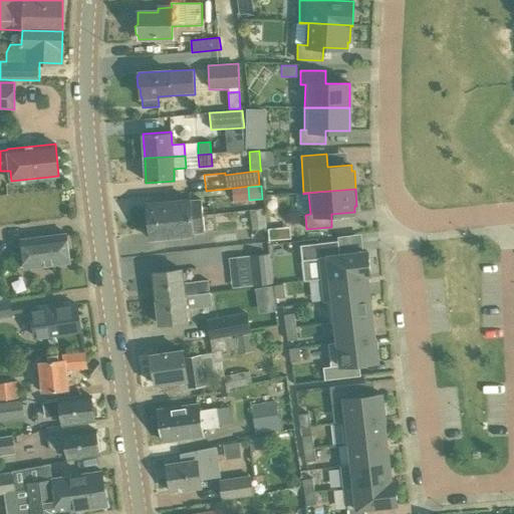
[(149,222),(204,216),(202,199),(147,204),(149,222)]
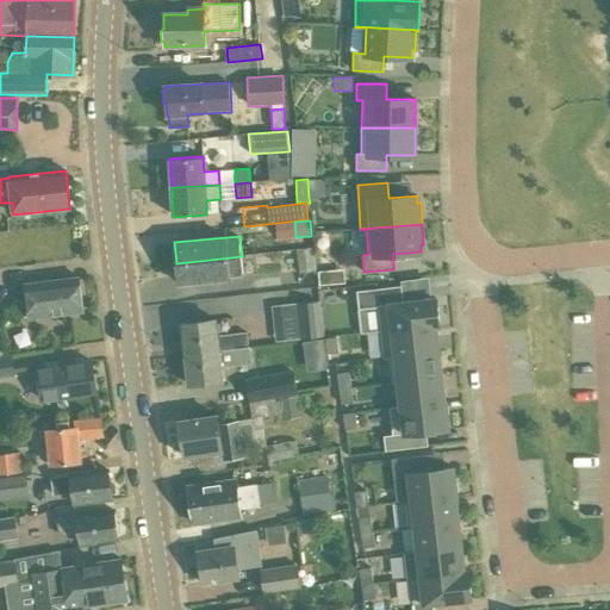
[(313,249),(297,250),(299,274),(316,272),(313,249)]
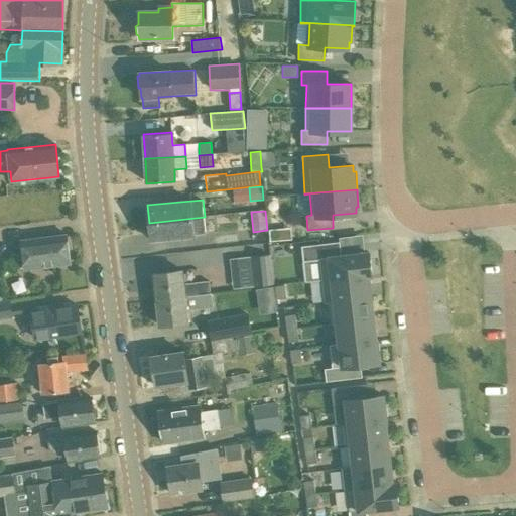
[(205,217),(149,223),(150,240),(194,236),(194,235),(206,234),(205,217)]
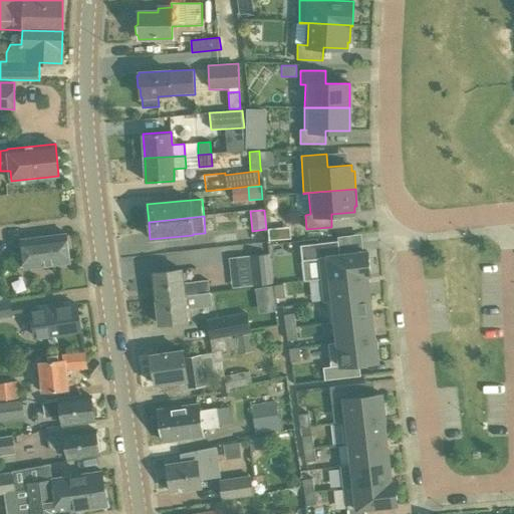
[(269,240),(280,239),(279,228),(268,229),(269,240)]
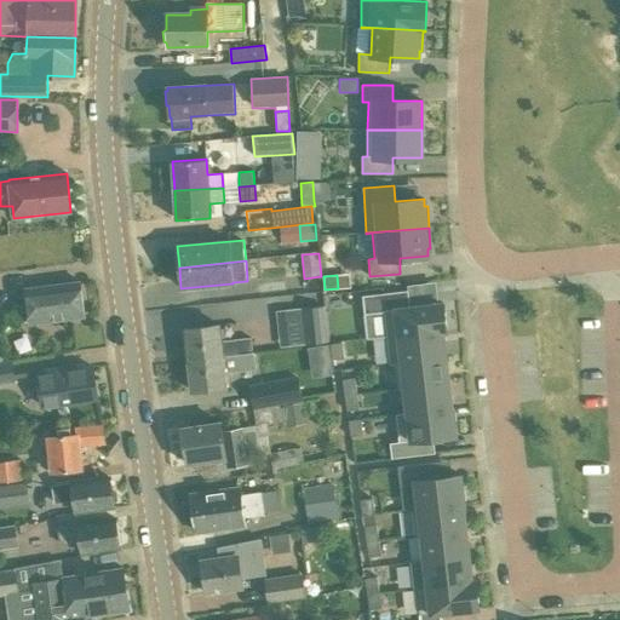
[(29,325),(85,317),(80,281),(24,288),(29,325)]
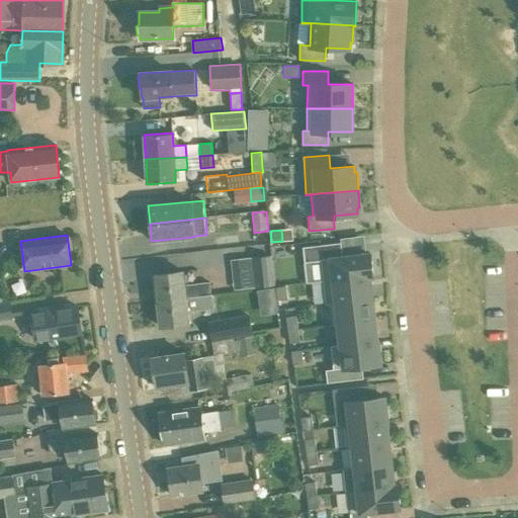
[(321,259),(323,281),(371,276),(373,276),(370,251),(329,256),(330,258),(321,259)]
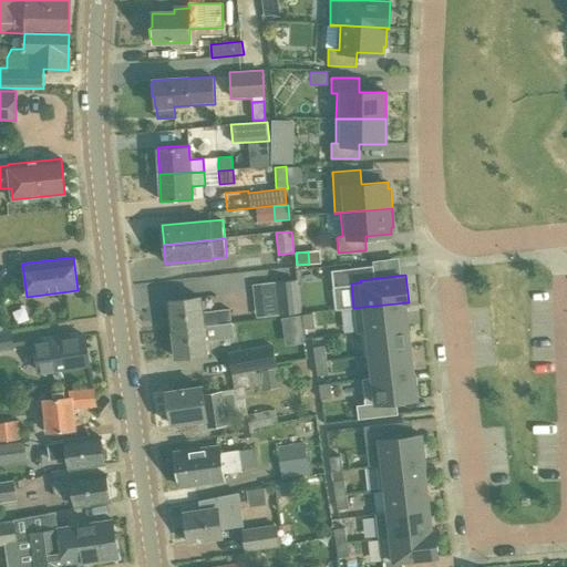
[(277,281),(275,282),(275,285),(278,316),(290,315),(300,313),(297,279),(277,281)]
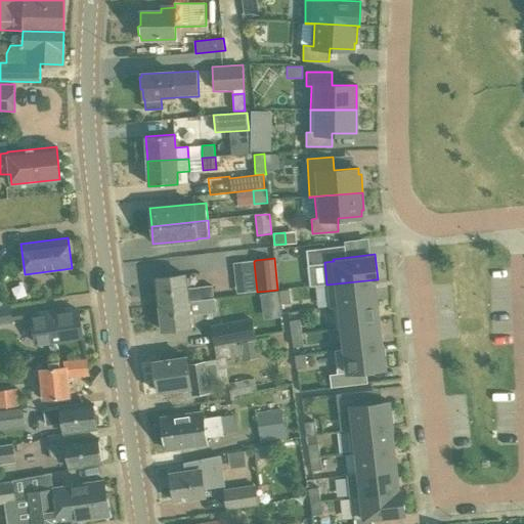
[(159,305),(214,298),(213,286),(186,289),(185,275),(156,278),(159,305)]
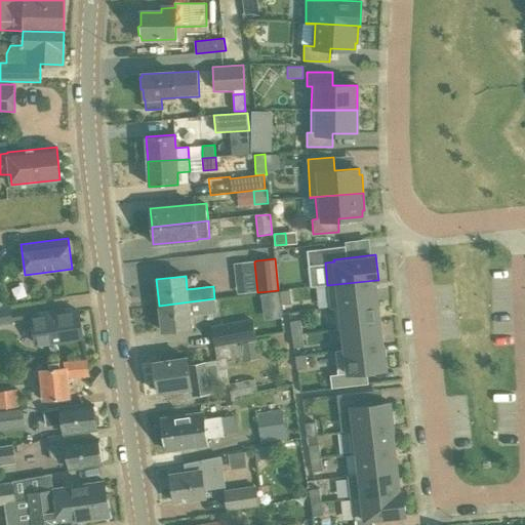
[(376,280),(327,285),(330,308),(334,307),(379,301),(376,280)]
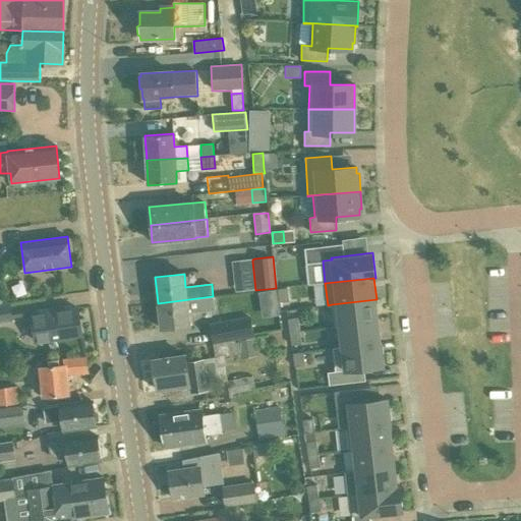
[(287,288),(277,289),(279,302),(289,300),(287,288)]
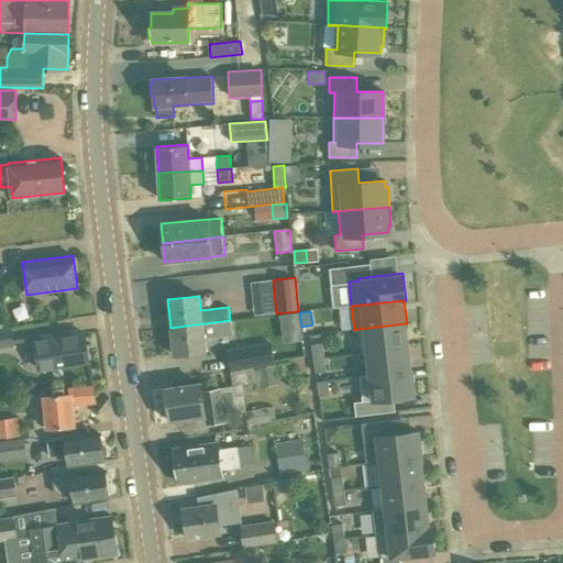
[(230,320),(170,328),(174,355),(206,352),(203,339),(232,335),(230,320)]
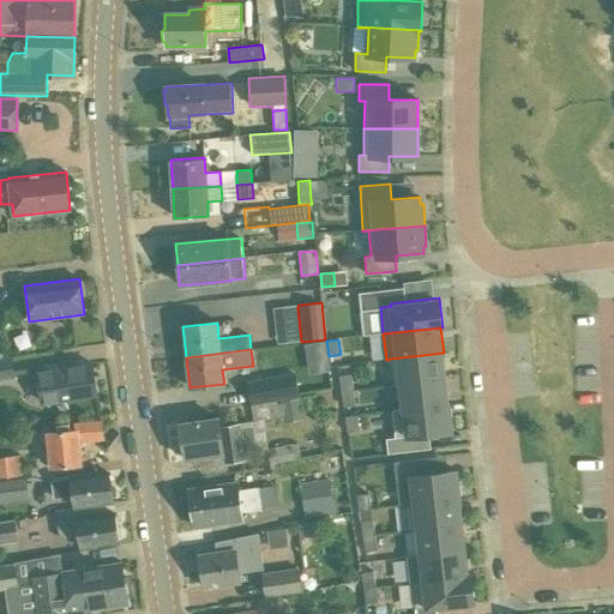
[(444,353),(391,359),(395,385),(398,384),(446,379),(444,353)]
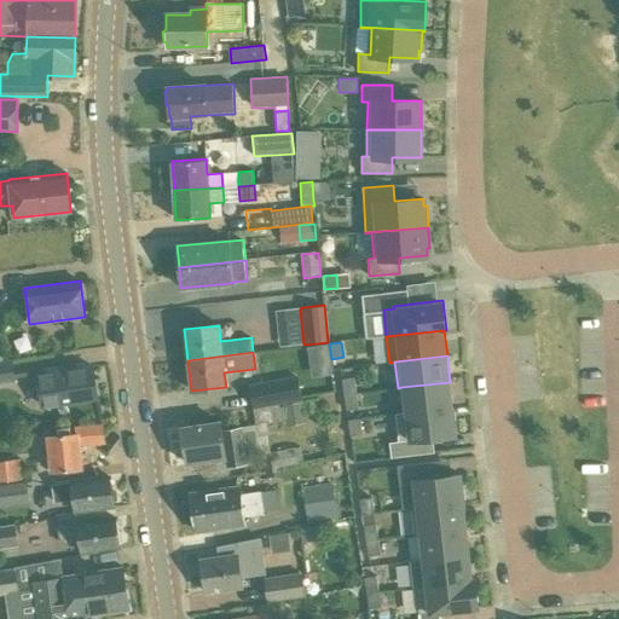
[(0,382),(15,381),(11,359),(0,360),(0,382)]
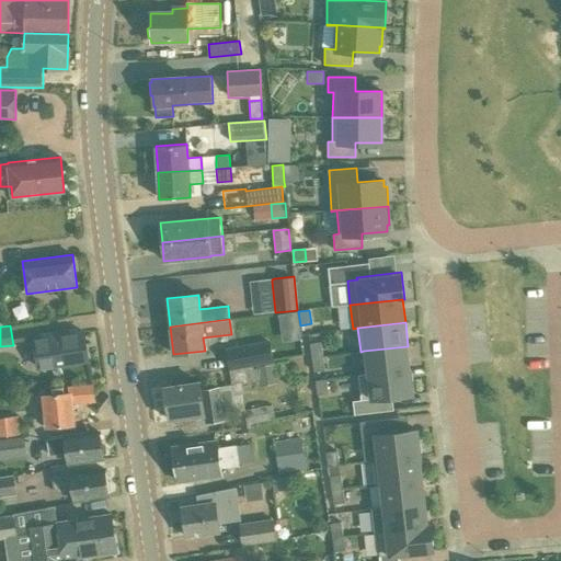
[(69,335),(68,332),(34,338),(36,355),(38,367),(54,365),(88,359),(83,332),(69,335)]
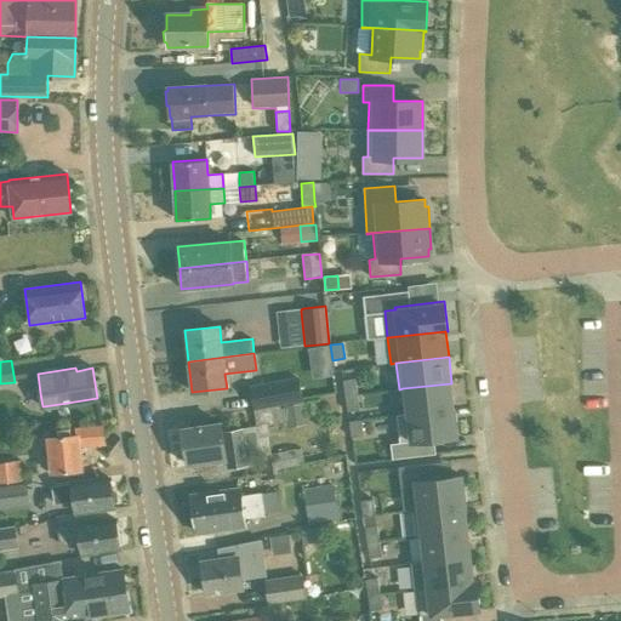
[(256,427),(281,422),(279,404),(302,400),(298,377),(249,387),(256,427)]
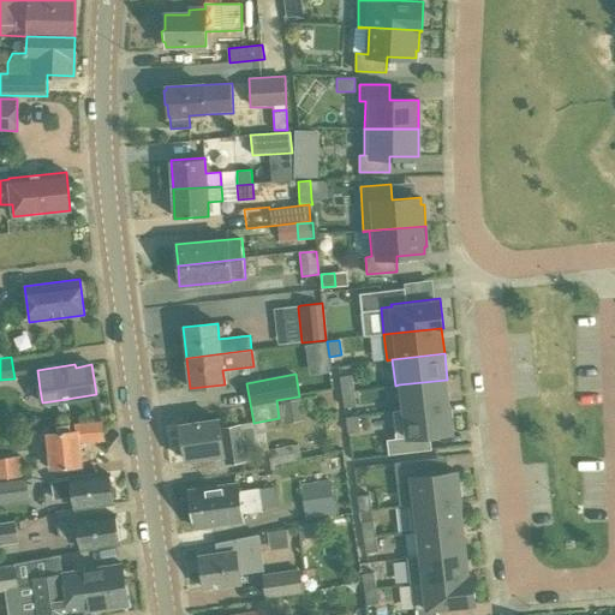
[(351,375),(340,376),(342,392),(353,390),(351,375)]
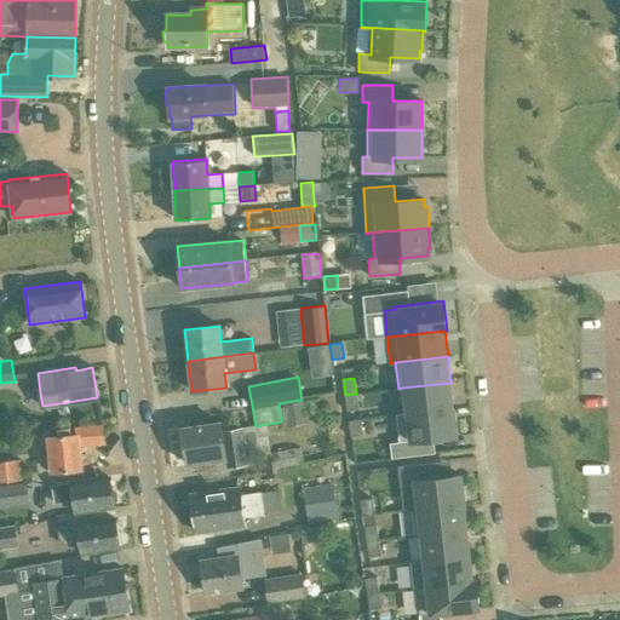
[(451,383),(402,388),(406,414),(454,408),(451,383)]
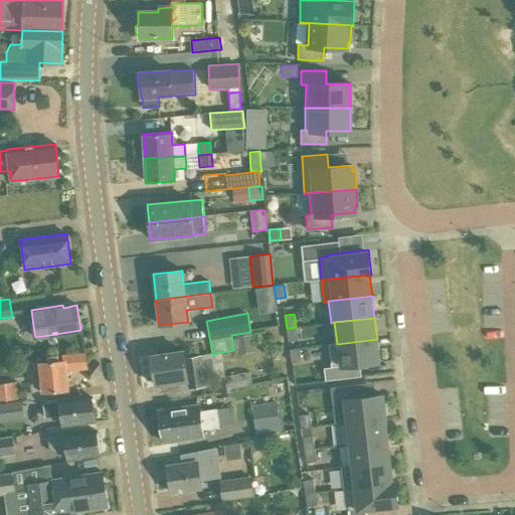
[(296,327),(287,328),(288,341),(298,340),(296,327)]
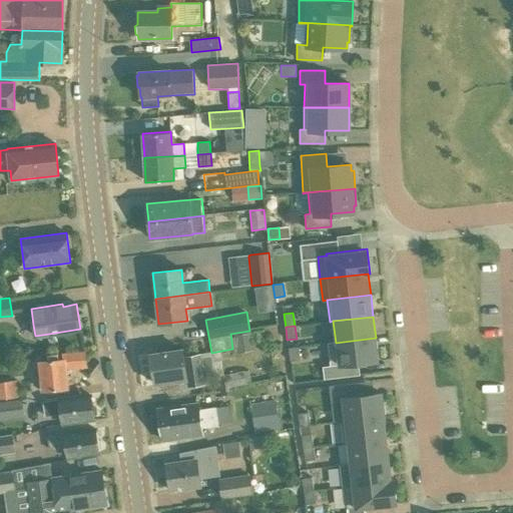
[(234,337),(236,348),(251,345),(249,333),(234,336),(234,337)]
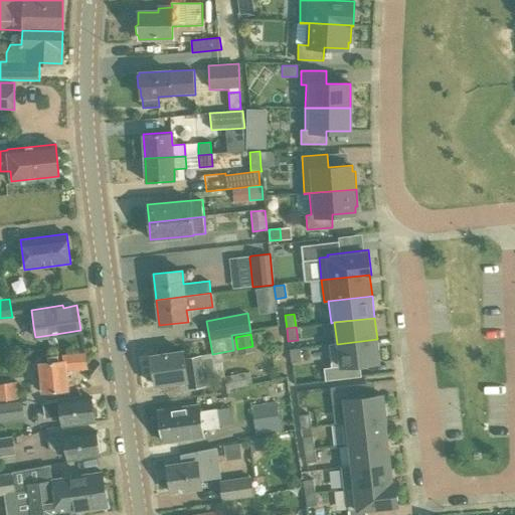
[(337,344),(329,345),(332,367),(380,361),(378,339),(377,339),(337,344)]
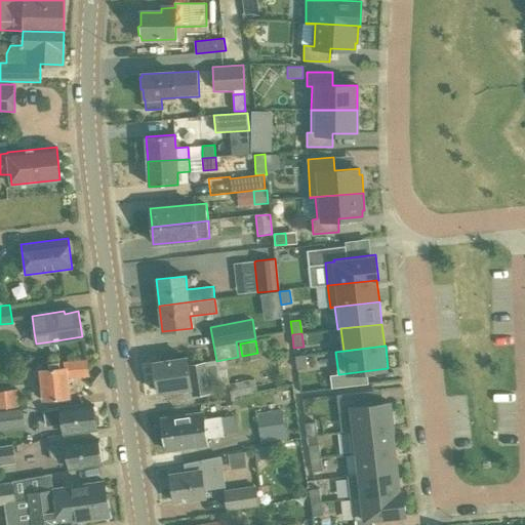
[(305,355),(295,357),(296,370),(307,368),(305,355)]
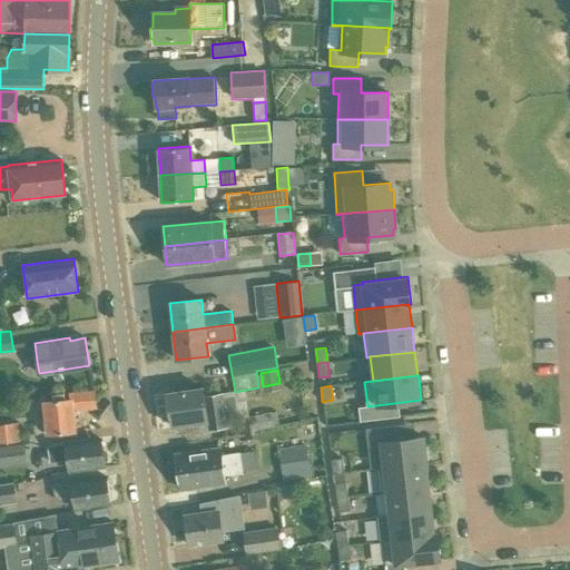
[(204,396),(203,389),(167,393),(172,428),(207,422),(208,430),(227,426),(223,394),(204,396)]
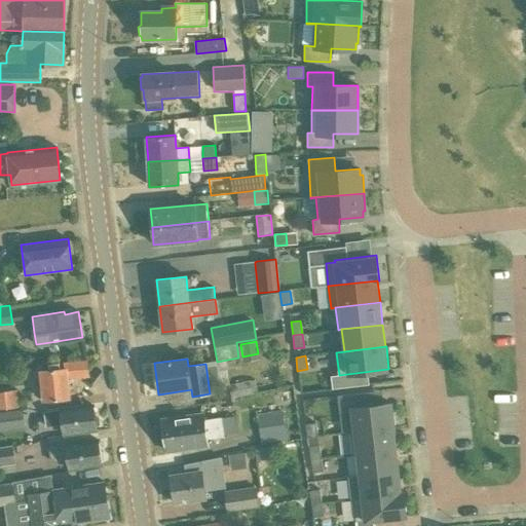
[(44,401),(69,398),(68,378),(88,376),(86,362),(64,364),(65,369),(41,371),(44,401)]
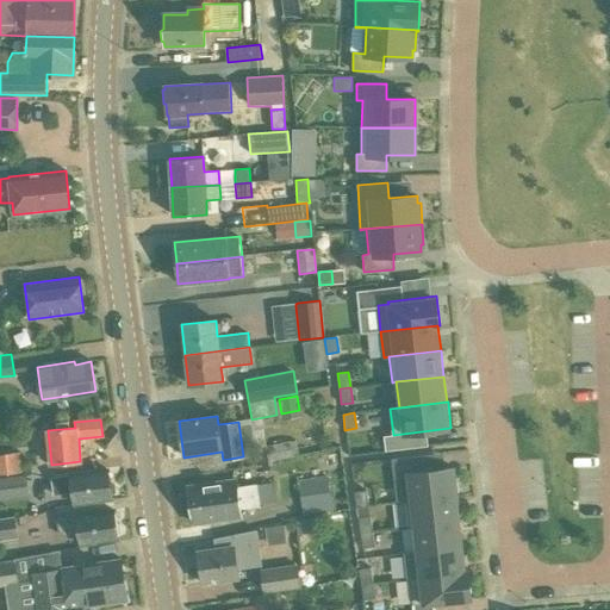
[(267,462),(293,458),(293,455),(299,454),(297,440),(265,446),(267,462)]
